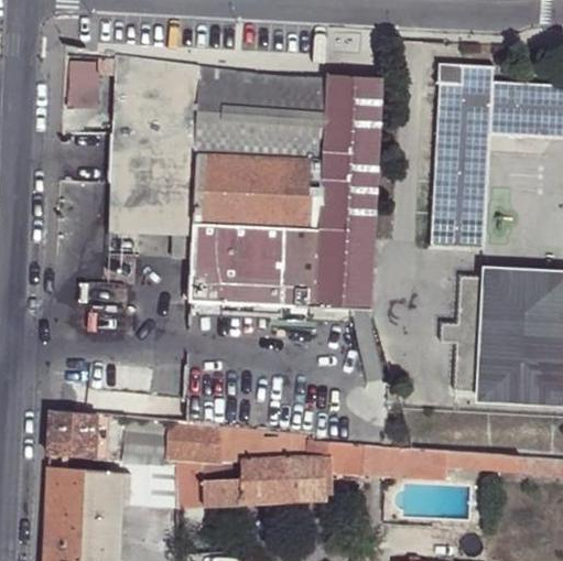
[(199,62),(117,53),(112,130),(194,135),(199,62)]
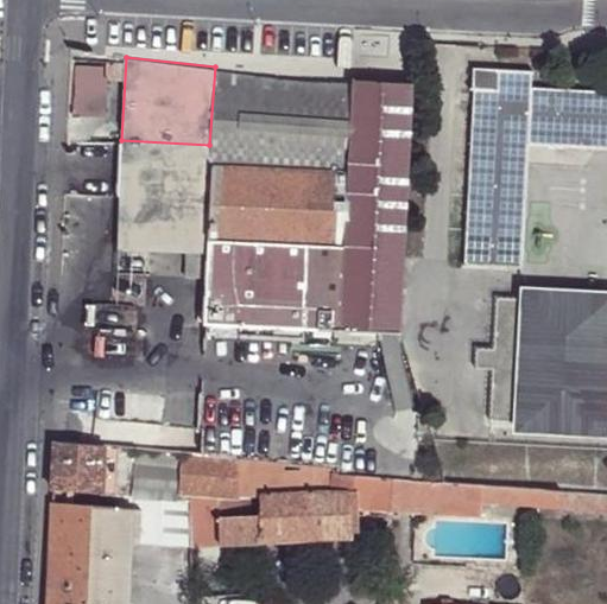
[(347,175),(353,83),(215,67),(208,167),(210,167),(347,175)]
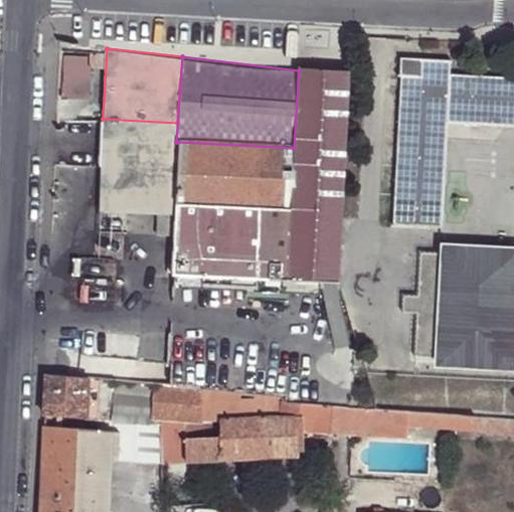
[(444,229),(450,123),(452,73),(453,58),(402,57),(395,226),(444,229)]
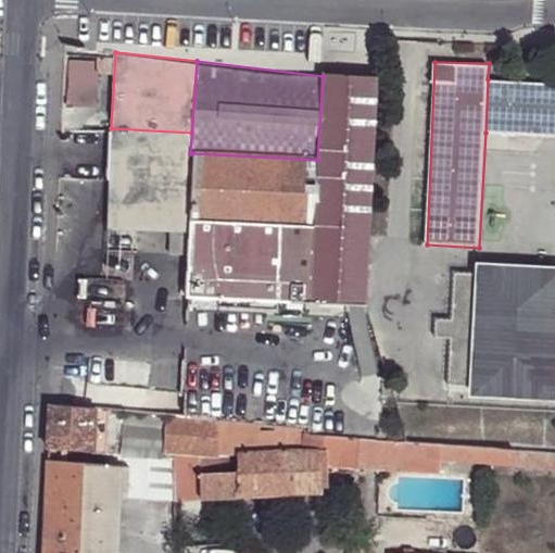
[(187,252),(185,296),(310,301),(366,304),(377,79),(323,75),(323,76),(317,160),(192,153),(191,181),(188,231),(187,252)]
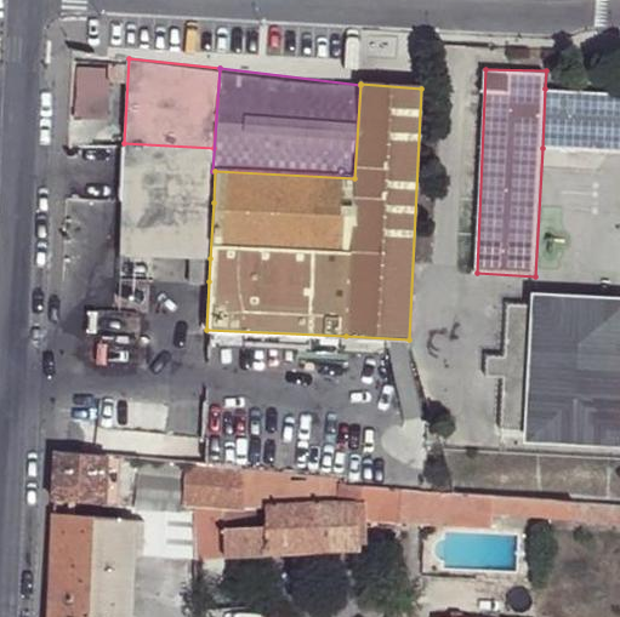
[(619,92),(545,89),(542,148),(619,152),(619,92)]
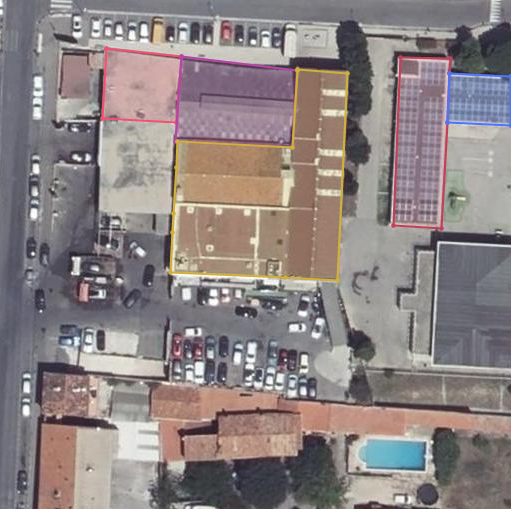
[(176,122),(102,118),(100,164),(98,190),(97,209),(142,211),(156,212),(173,213),(176,167),(177,141),(175,141),(176,122)]
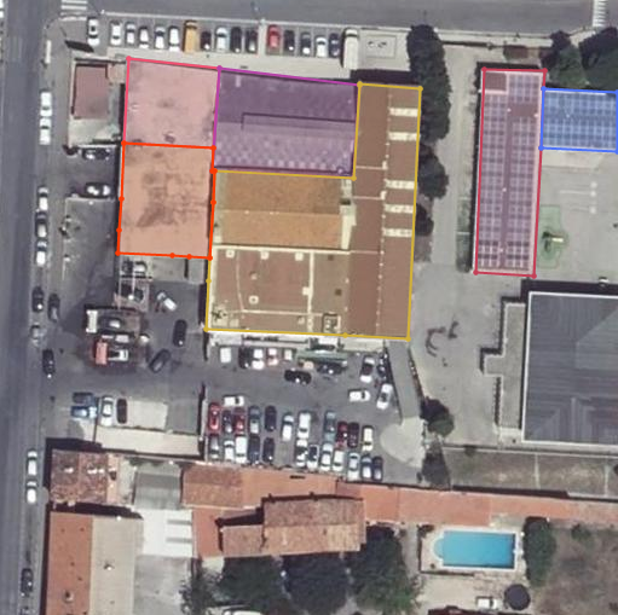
[(209,257),(189,256),(188,279),(208,280),(209,257)]
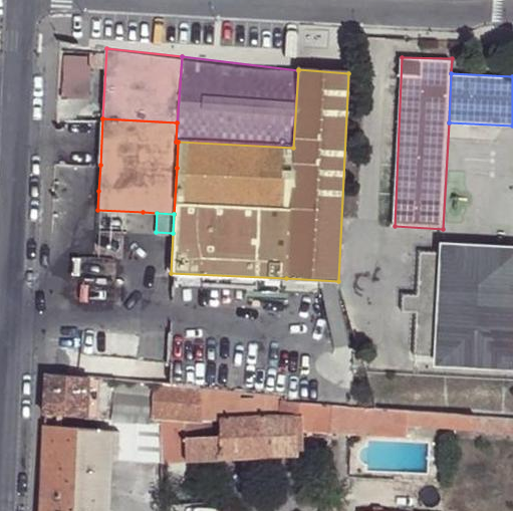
[(417,358),(446,358),(450,254),(442,253),(422,252),(420,297),(419,314),(417,358)]
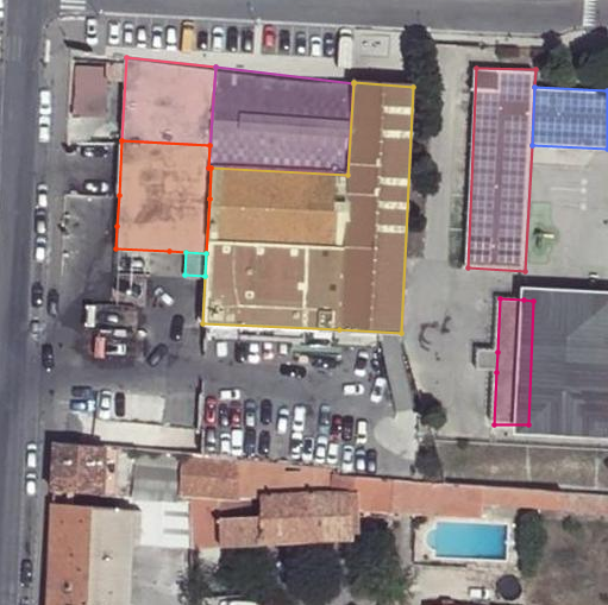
[(607,303),(533,301),(528,424),(603,428),(607,346),(607,303)]
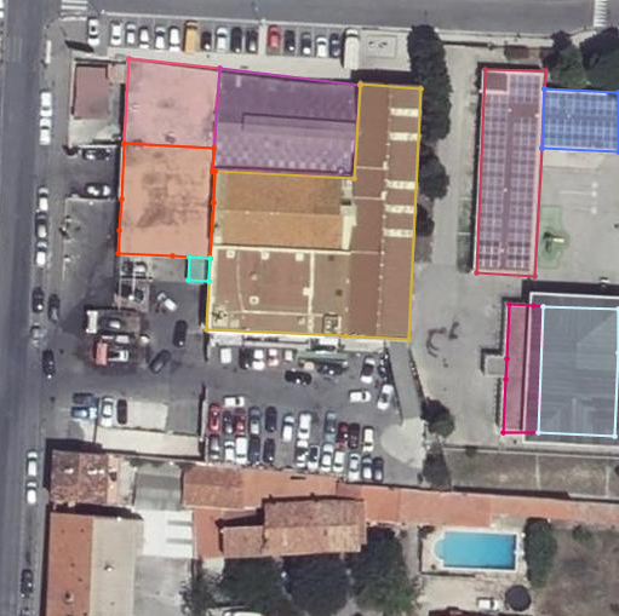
[(487,378),(505,379),(506,358),(489,358),(487,378)]
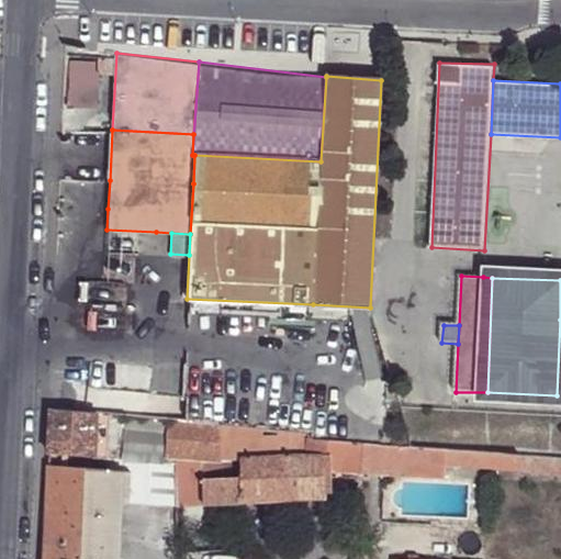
[(49,405),(47,451),(93,455),(97,410),(58,406),(49,405)]
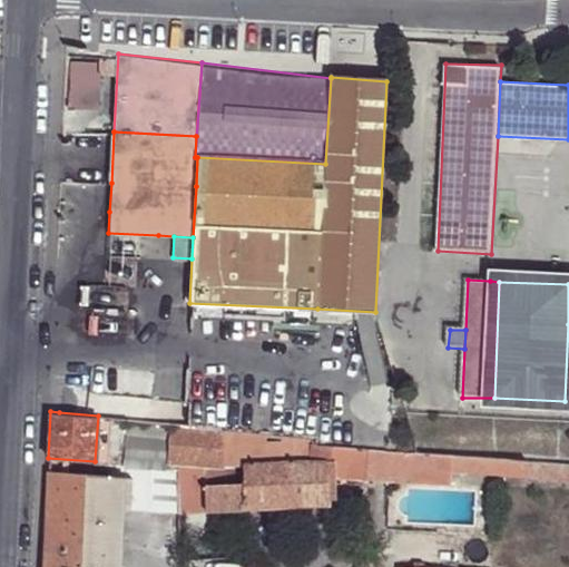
[(95,461),(123,462),(166,467),(166,461),(170,423),(98,416),(95,461)]
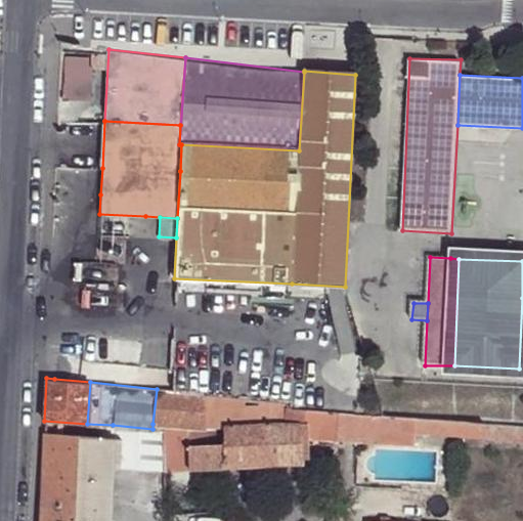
[(204,394),(157,389),(153,424),(161,425),(161,424),(185,426),(203,428),(204,400),(204,394)]
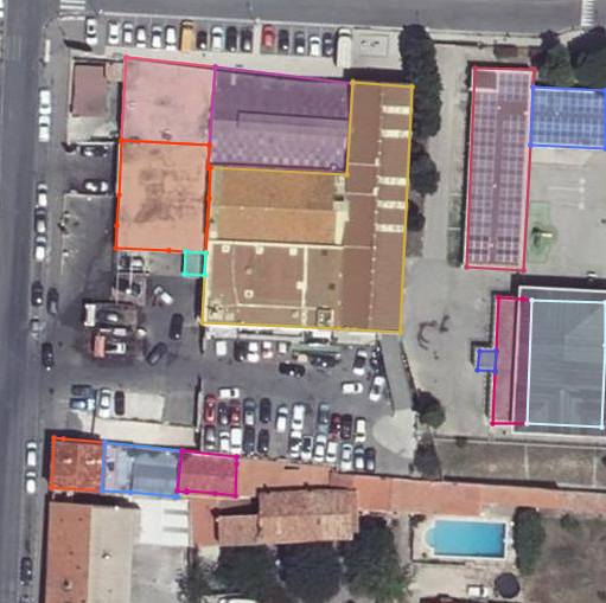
[(310,464),(236,456),(236,463),(299,470),(298,478),(308,479),(310,464)]
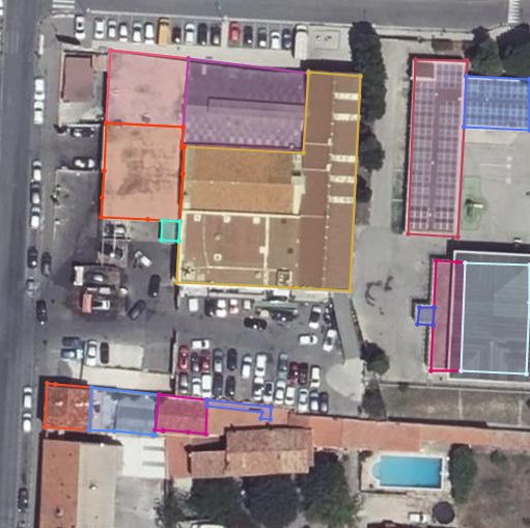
[(261,412),(206,406),(205,434),(215,435),(224,435),(224,433),(280,429),(288,427),(290,412),(290,408),(271,407),(270,419),(260,418),(261,412)]
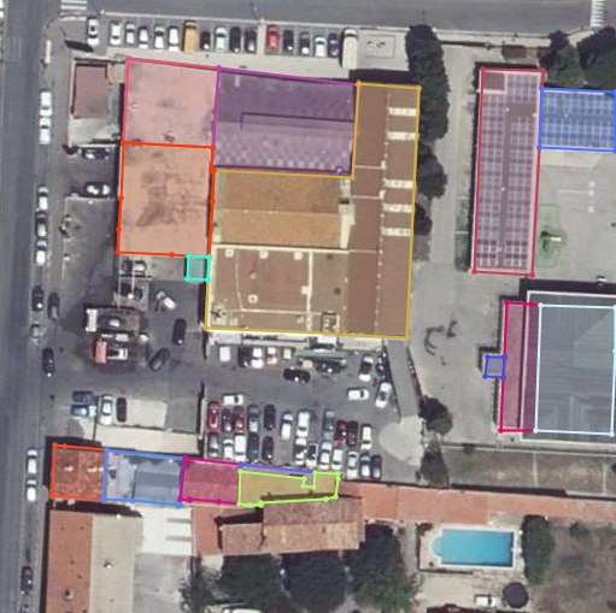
[(380,483),(338,478),(335,496),(326,499),(328,544),(356,542),(353,506),(358,506),(365,511),(377,512),(380,483)]
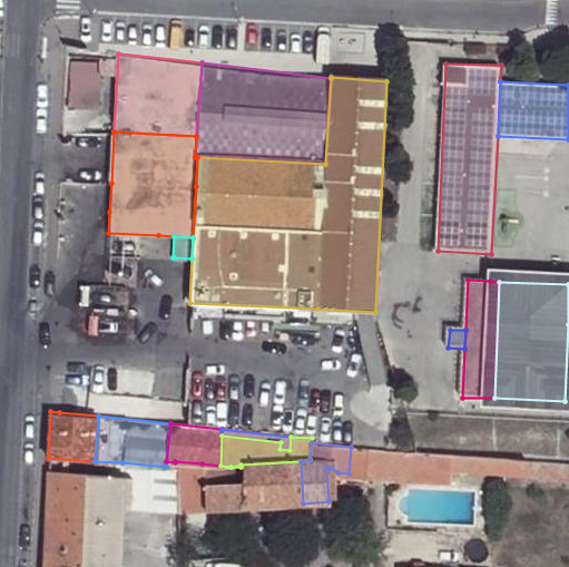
[(364,447),(351,447),(349,473),(448,478),(449,469),(450,452),(406,449),(402,449),(364,447)]
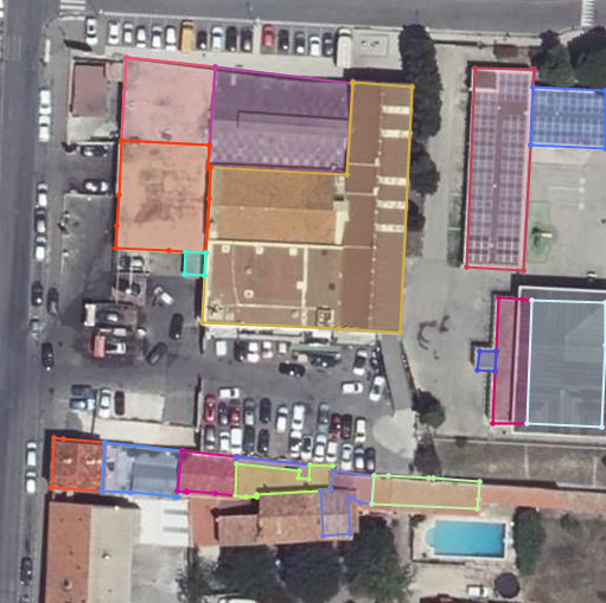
[(605,492),(479,481),(478,499),(550,505),(552,501),(589,505),(592,508),(605,510),(605,492)]
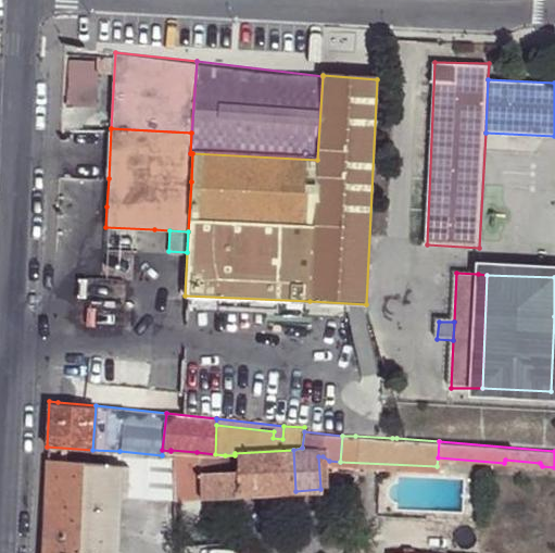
[(117,492),(173,495),(171,451),(162,450),(162,455),(120,451),(118,463),(117,492)]
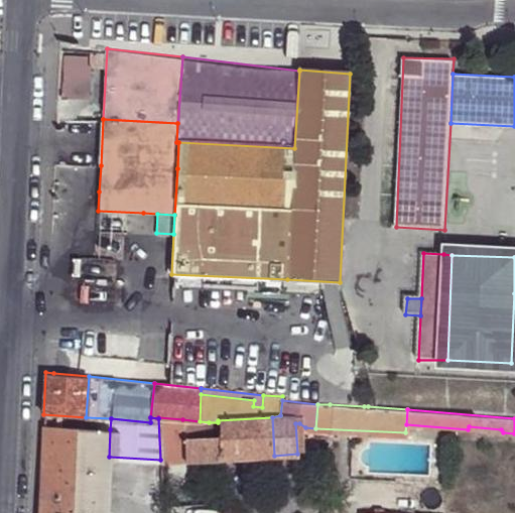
[(160,463),(185,462),(185,459),(182,440),(182,419),(158,417),(158,418),(160,460),(160,463)]
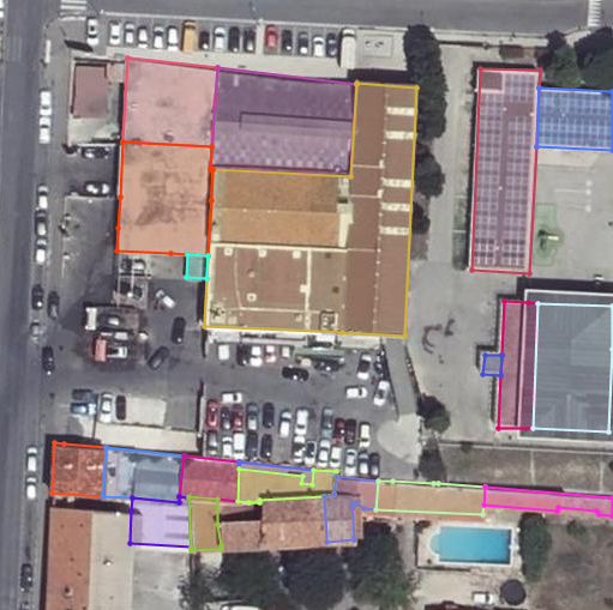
[(259,500),(259,502),(260,520),(262,547),(326,542),(324,496),(259,500)]
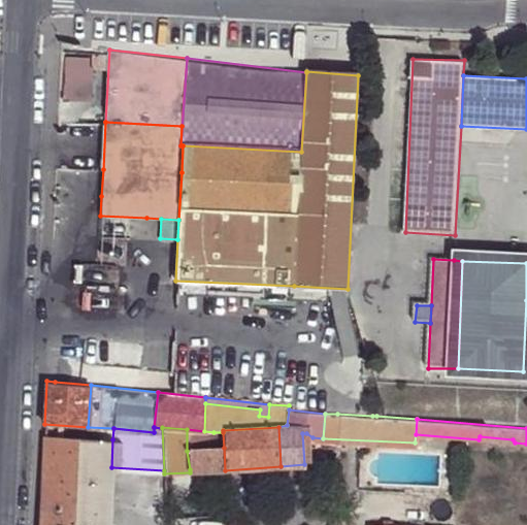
[(213,432),(204,431),(187,429),(187,451),(215,449),(213,432)]
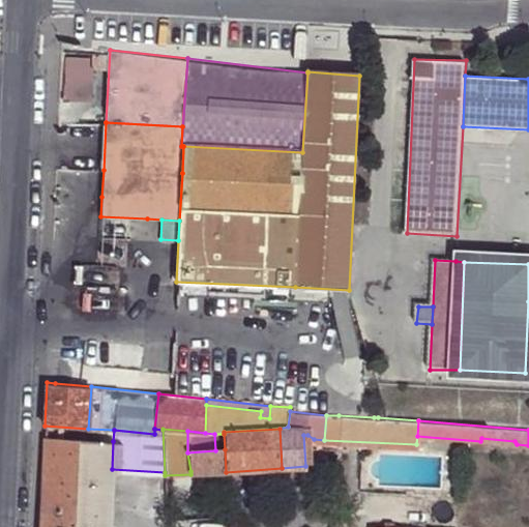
[(39,526),(109,526),(112,469),(113,441),(45,437),(39,526)]
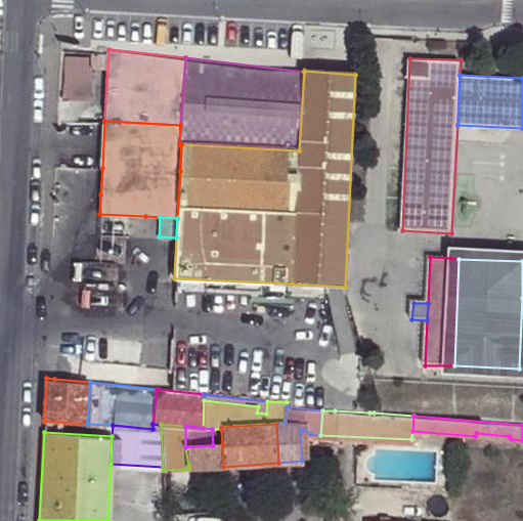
[(222,444),(213,445),(185,447),(188,466),(188,469),(223,467),(222,444)]
